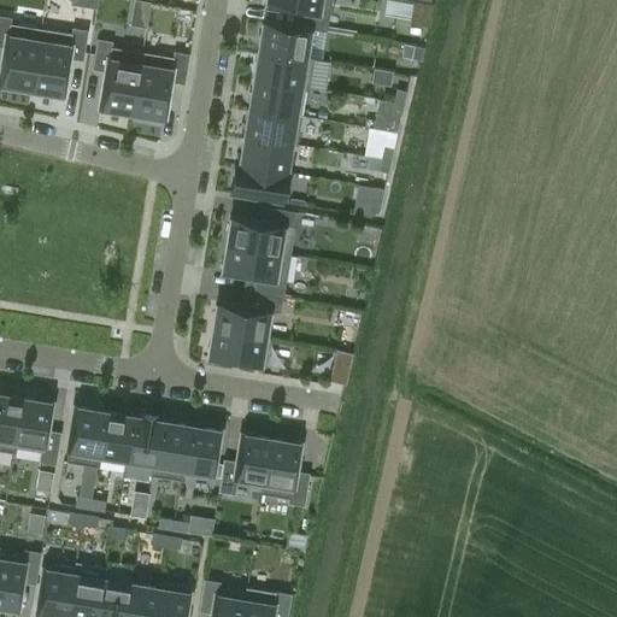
[(328,23),(330,0),(265,0),(265,5),(299,11),(298,18),(328,23)]
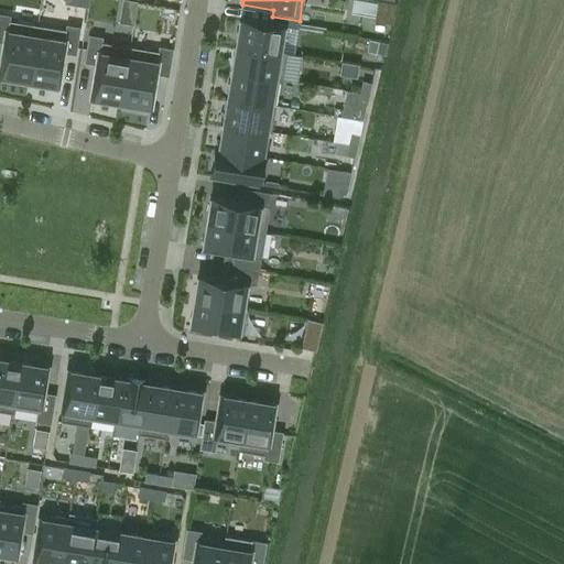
[(0,68),(0,76),(28,82),(36,25),(9,21),(9,15),(0,13),(0,42),(4,43),(0,68)]
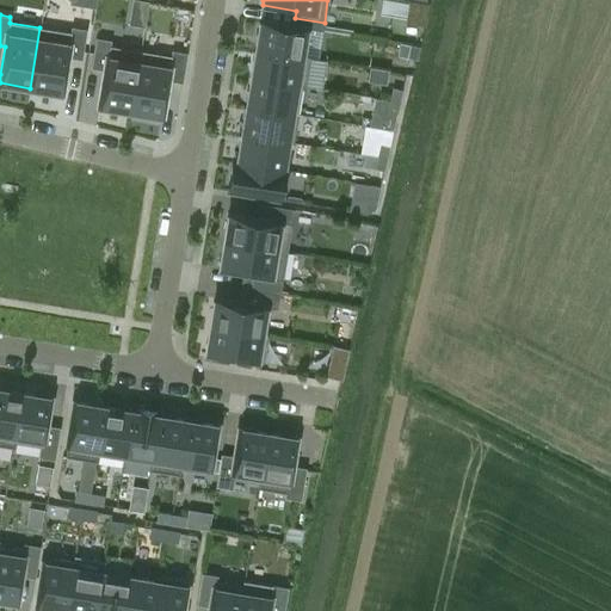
[(260,20),(255,48),(301,56),(306,28),(322,30),(325,23),(295,18),(294,25),(260,20)]
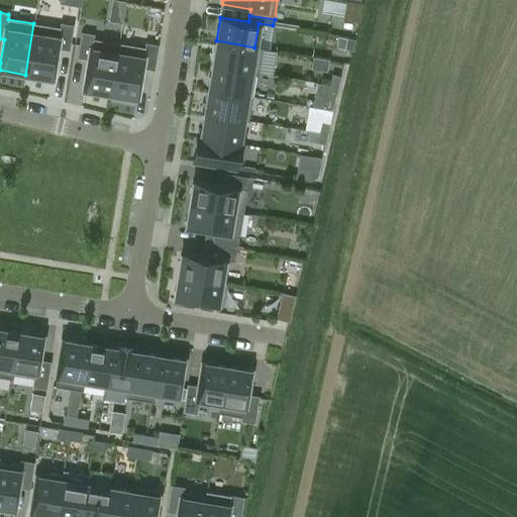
[(60,27),(33,23),(25,75),(52,79),(57,48),(69,50),(73,25),(60,23),(60,27)]
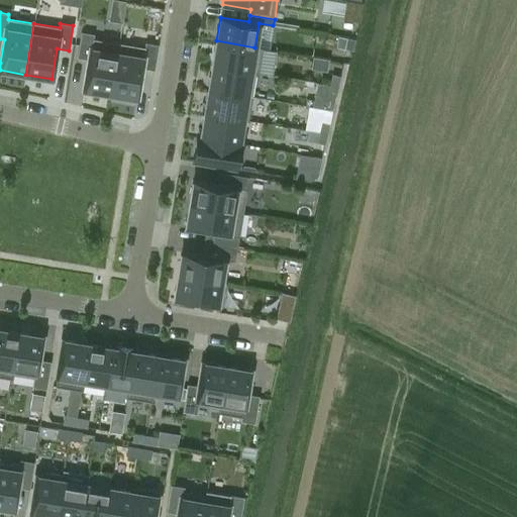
[(84,90),(110,94),(118,43),(93,39),(93,34),(81,32),(77,58),(89,60),(84,90)]
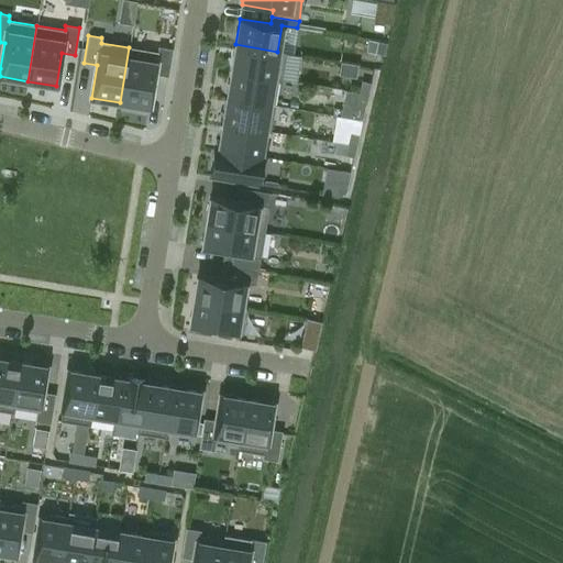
[(386,43),(377,41),(375,53),(384,54),(386,43)]
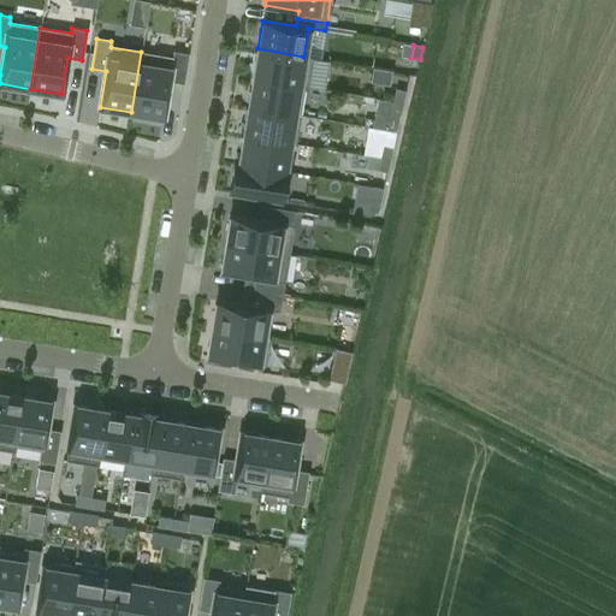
[(258,48),(253,77),(304,86),(304,87),(307,88),(313,58),(303,57),(258,48)]
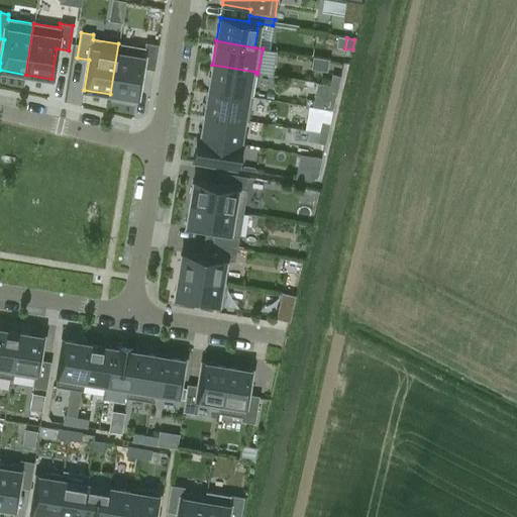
[(141,68),(153,70),(158,44),(144,42),(144,47),(118,43),(110,94),(136,98),(141,68)]
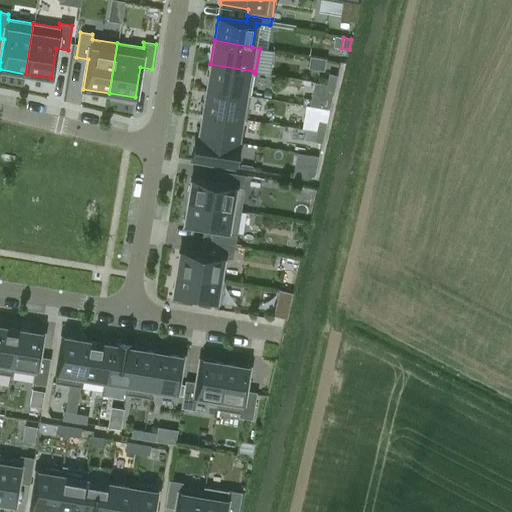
[(253,71),(210,64),(206,88),(249,95),(253,72),(253,71)]
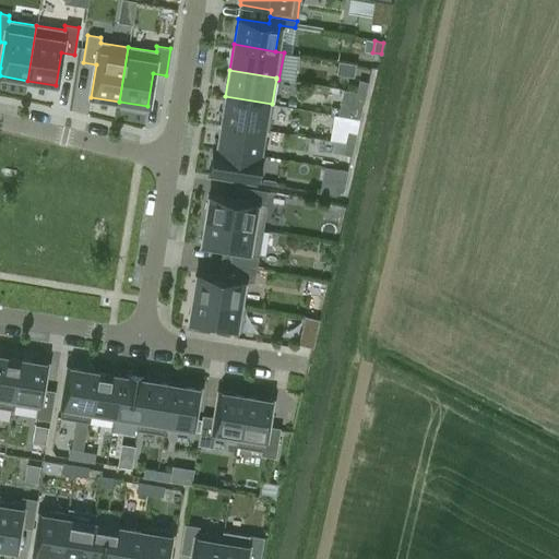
[(358,81),(356,92),(365,94),(367,82),(358,81)]
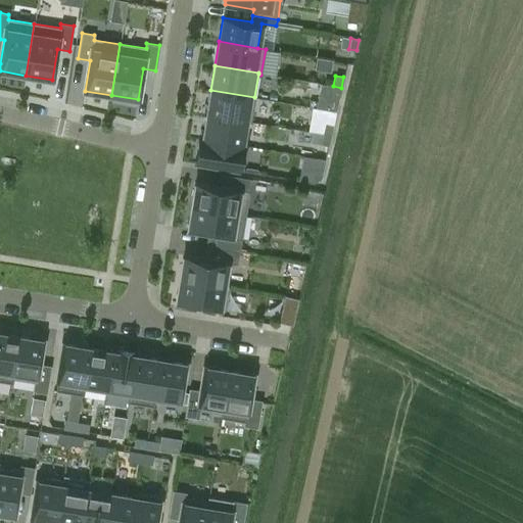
[(341,88),(333,86),(331,96),(339,98),(341,88)]
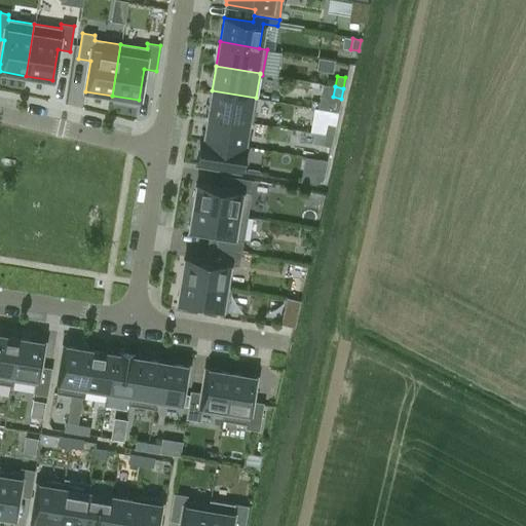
[(256,98),(212,90),(208,115),(248,121),(248,122),(252,123),(256,98)]
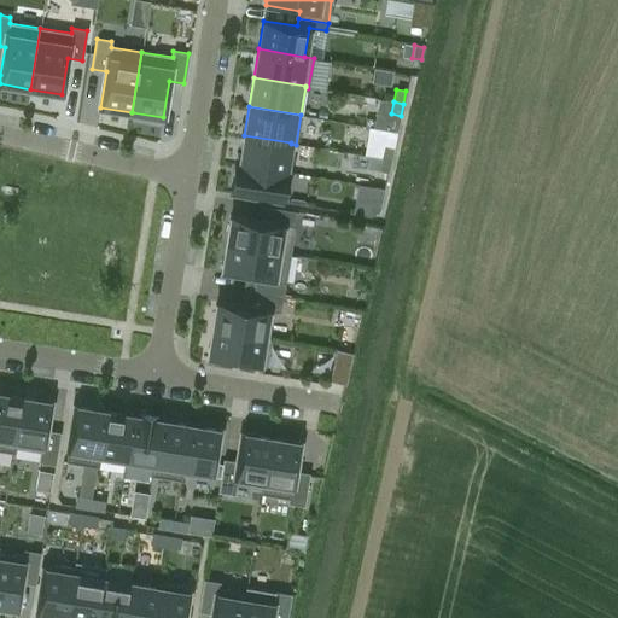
[(291,143),(244,135),(239,163),(239,164),(286,172),(286,170),(291,144),(291,143)]
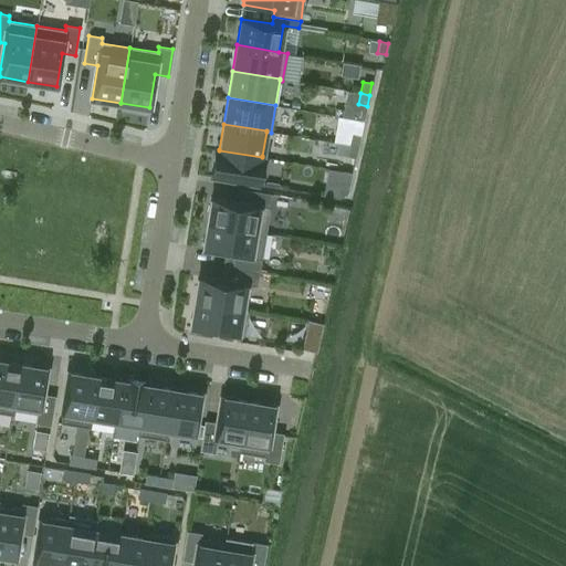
[(352,134),(348,145),(357,147),(360,136),(352,134)]
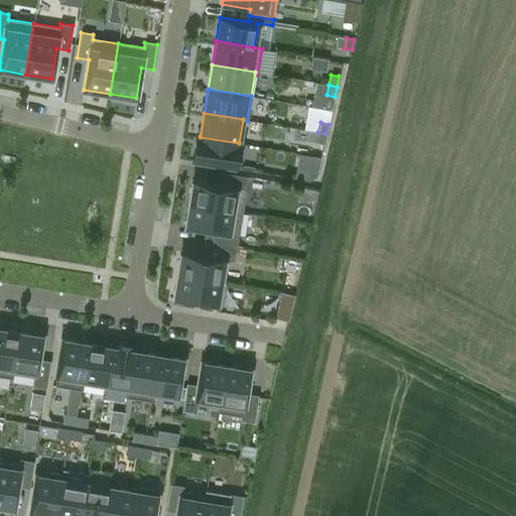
[(315,142),(324,144),(326,134),(317,132),(315,142)]
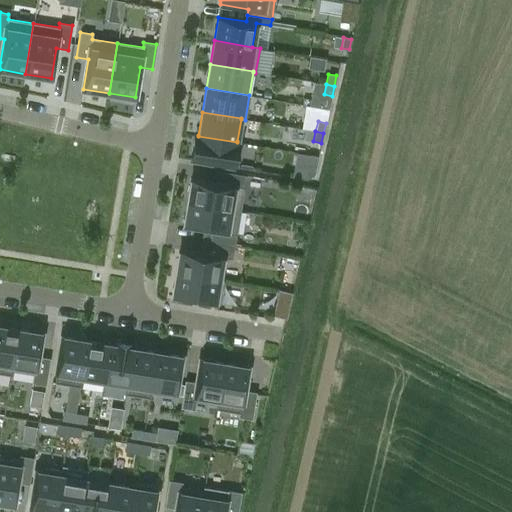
[(237,142),(198,136),(198,135),(196,135),(192,160),(237,167),(241,142),(237,141),(237,142)]
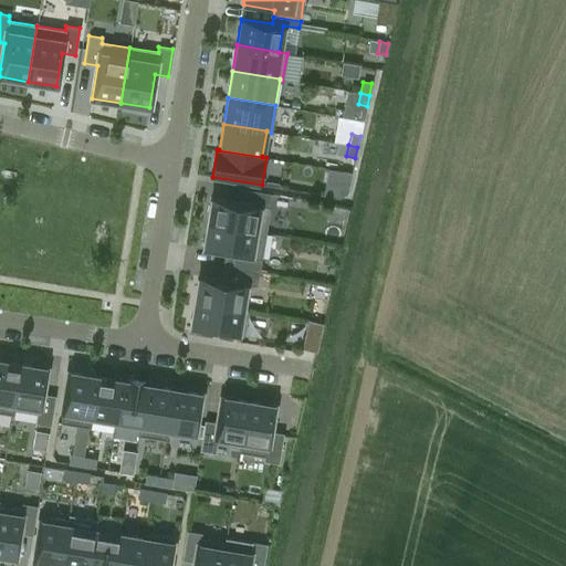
[(343,171),(339,182),(348,185),(352,173),(343,171)]
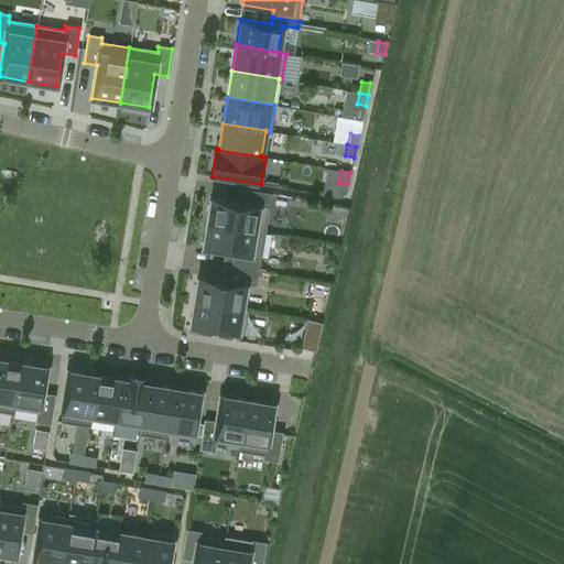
[(264,231),(271,193),(243,188),(241,202),(210,197),(206,223),(264,231)]
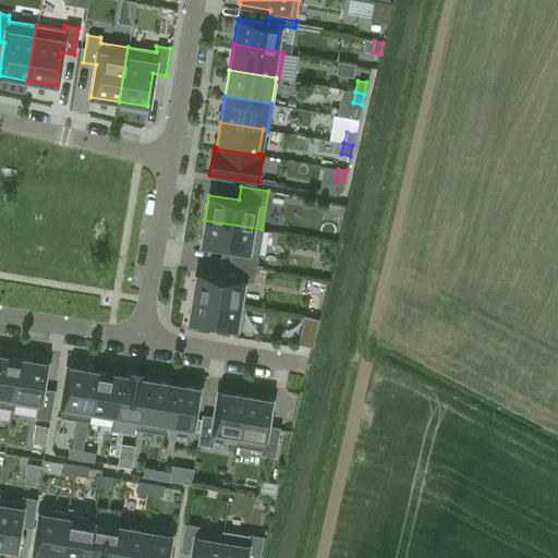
[(204,220),(199,245),(230,251),(228,264),(255,268),(262,229),(204,220)]
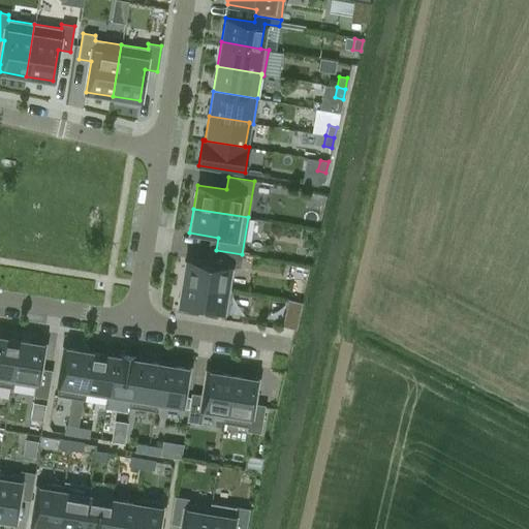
[(214,262),(185,258),(182,282),(225,289),(225,288),(229,266),(240,268),(242,254),(216,250),(214,262)]
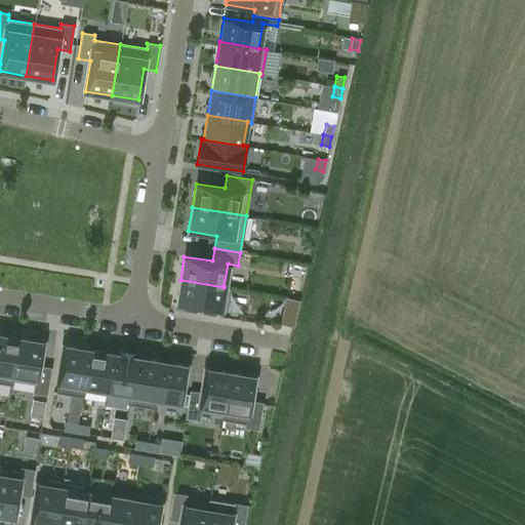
[(224,287),(180,280),(176,304),(225,312),(229,287),(224,286),(224,287)]
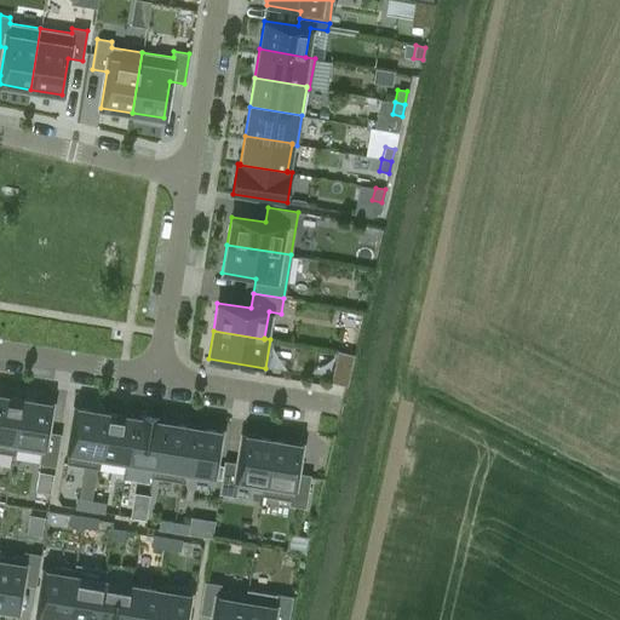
[(337,351),(331,380),(345,384),(352,355),(337,351)]
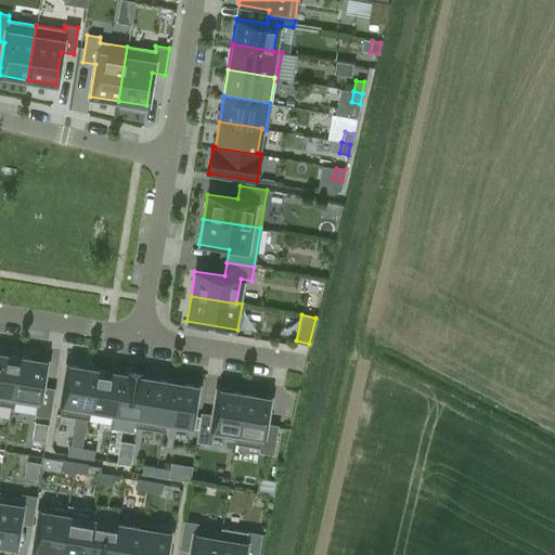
[(20,357),(0,353),(0,404),(12,407),(13,401),(12,401),(20,357)]
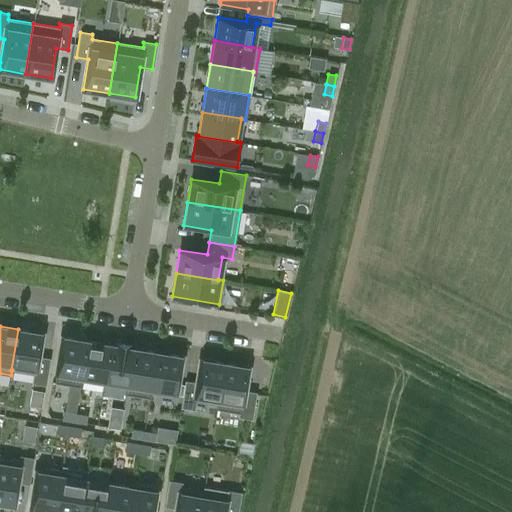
[(37,357),(41,333),(18,329),(11,370),(12,370),(34,374),(33,382),(45,384),(49,359),(37,357)]
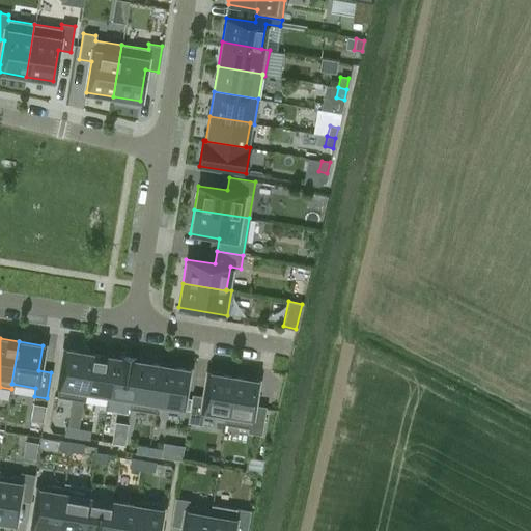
[(90,354),(64,350),(57,396),(83,400),(85,391),(84,391),(90,354)]
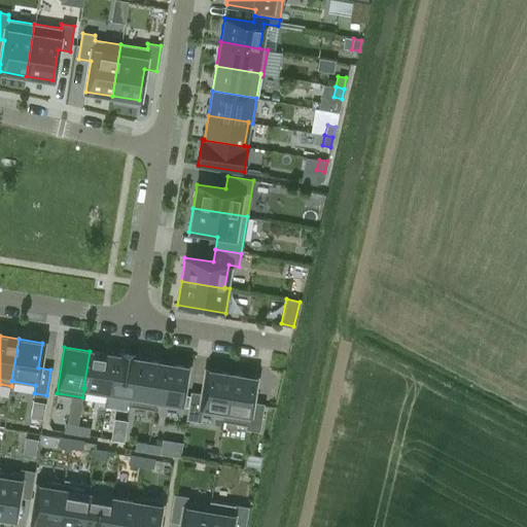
[(113,355),(90,351),(83,388),(84,388),(107,392),(113,355)]
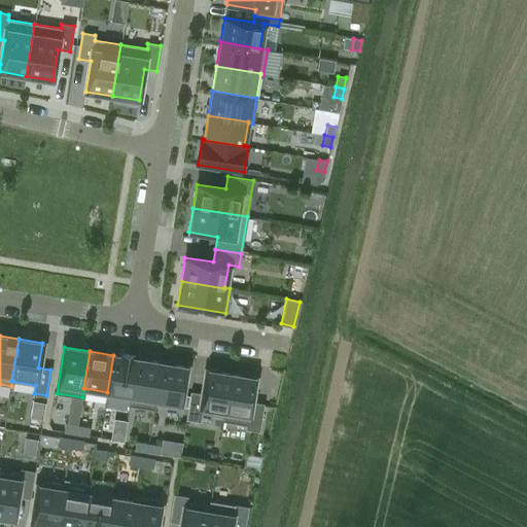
[(130,400),(137,358),(135,358),(135,356),(116,353),(116,355),(113,355),(107,392),(106,396),(129,400),(130,400)]
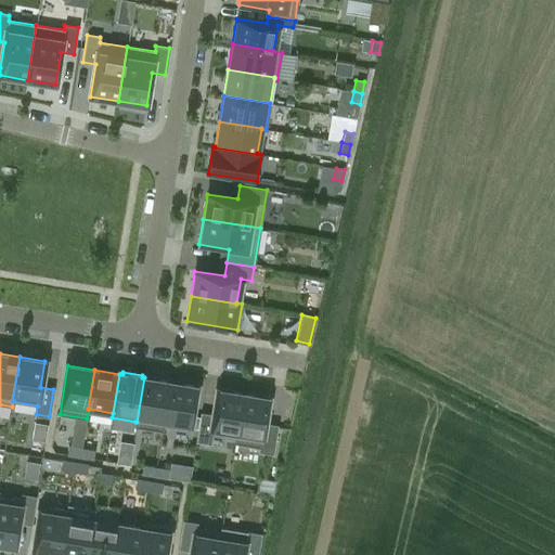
[(170,382),(144,377),(137,422),(136,422),(134,427),(163,431),(164,426),(163,426),(170,382)]
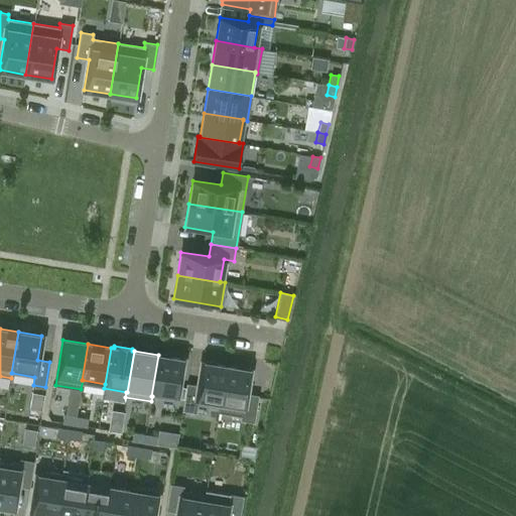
[(182,359),(158,355),(151,396),(152,396),(176,400),(182,359)]
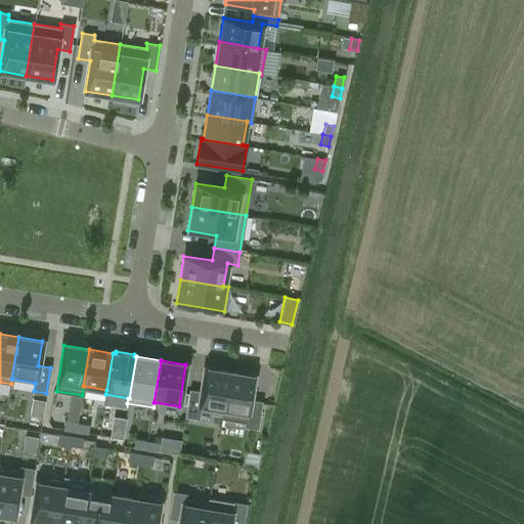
[(229,372),(206,368),(202,392),(189,390),(185,417),(198,419),(200,409),(221,413),(222,413),(229,372)]
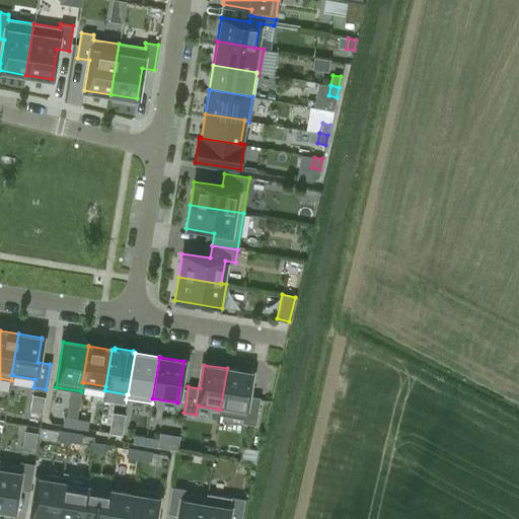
[(247,396),(251,372),(227,368),(220,410),(219,410),(219,415),(242,418),(242,422),(254,424),(260,398),(247,396)]
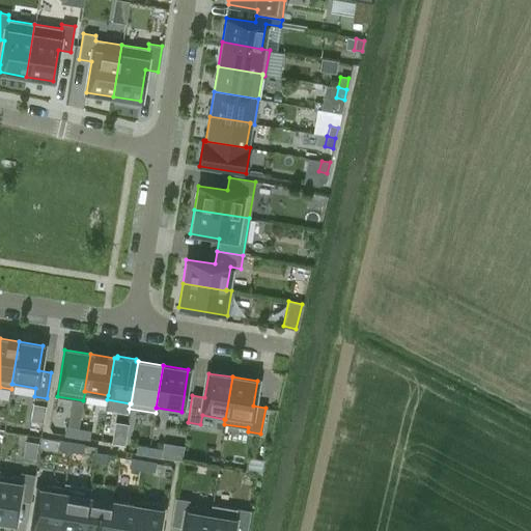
[(77,437),(78,428),(65,426),(64,435),(77,437)]
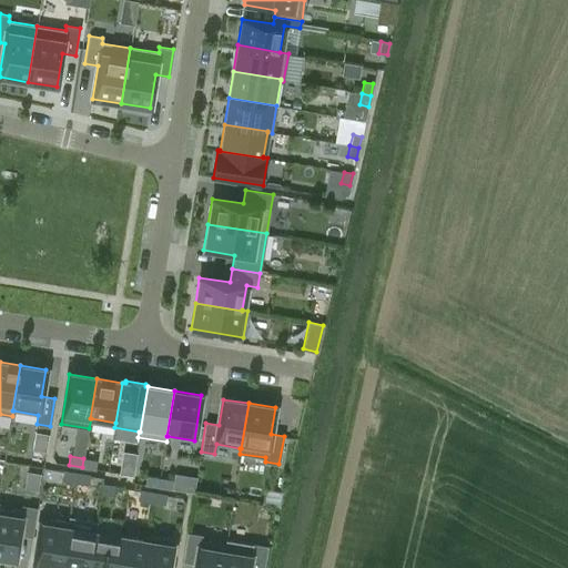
[(97,460),(83,458),(82,467),(94,469),(97,460)]
